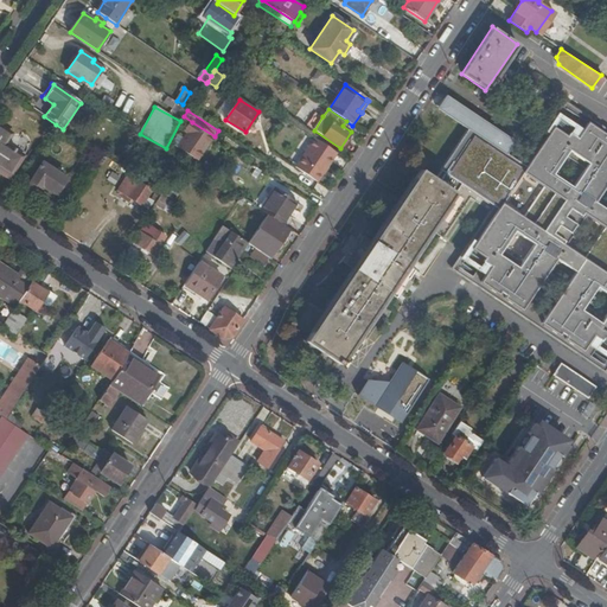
[(323,116),(319,114),(311,128),(314,131),(323,116)]
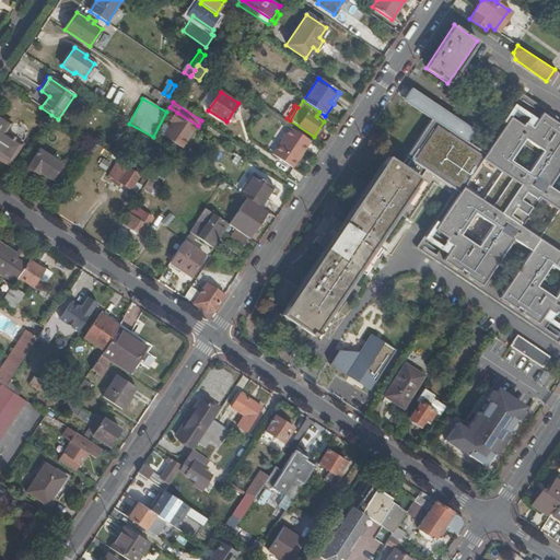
[(453,191),(423,236),(444,249),(438,259),(476,284),(508,237),(525,249),(494,296),(533,322),(543,307),(547,311),(545,314),(559,324),(559,190),(546,182),(559,160),(559,123),(538,108),(532,118),(512,105),(482,150),(465,138),(471,129),(436,105),(404,155),(398,163),(417,176),(421,170),(453,191)]
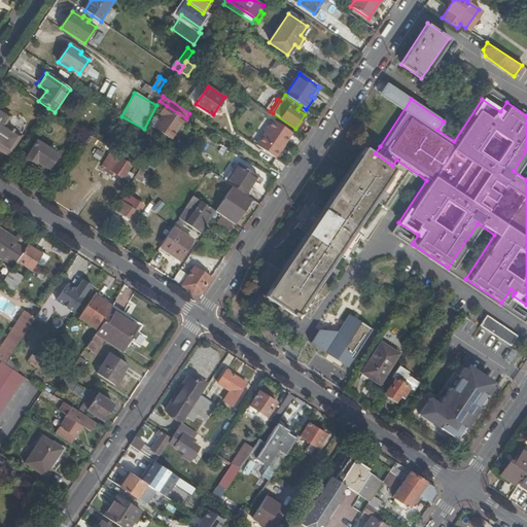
[(164,116),(167,118),(160,131),(172,139),(186,118),(167,106),(162,115),(164,116)]
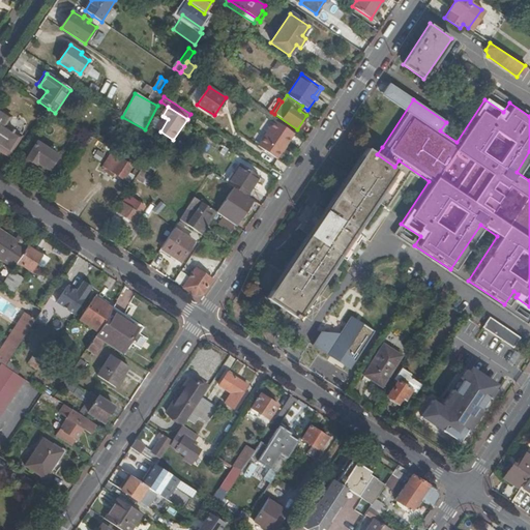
[(0,150),(9,156),(22,138),(6,126),(11,118),(0,110),(0,150)]
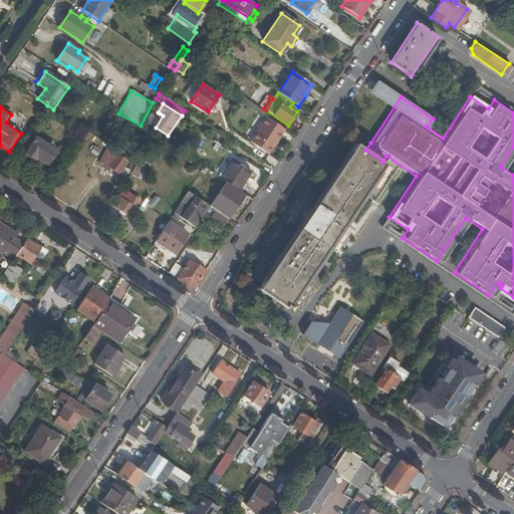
[(163,115),(160,113),(152,125),(156,127),(163,115)]
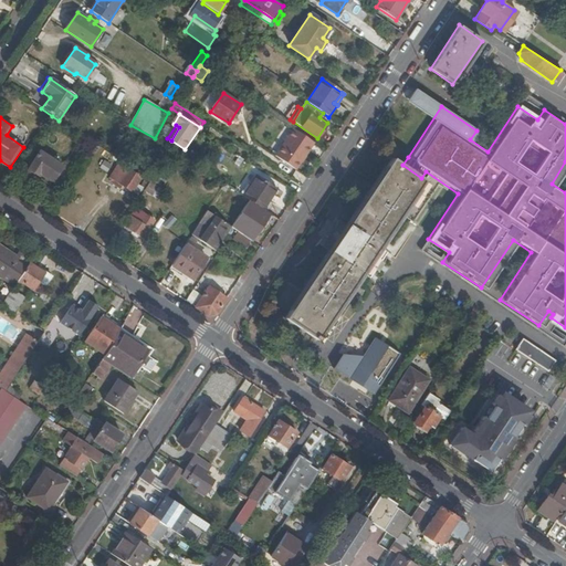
[(314,143),(294,129),(275,158),(280,160),(295,170),(314,143)]
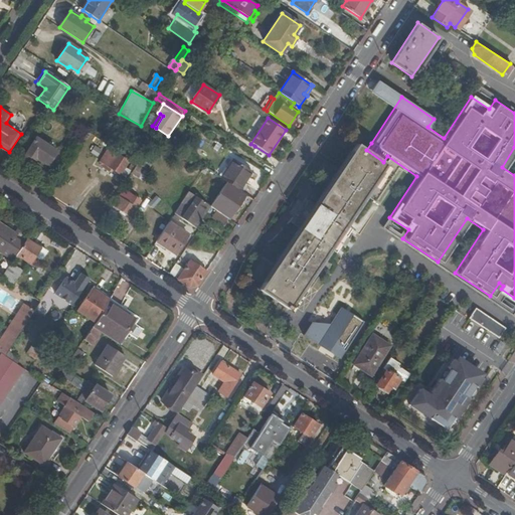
[(145,143),(147,145),(154,135),(151,133),(145,141),(146,141),(145,143)]
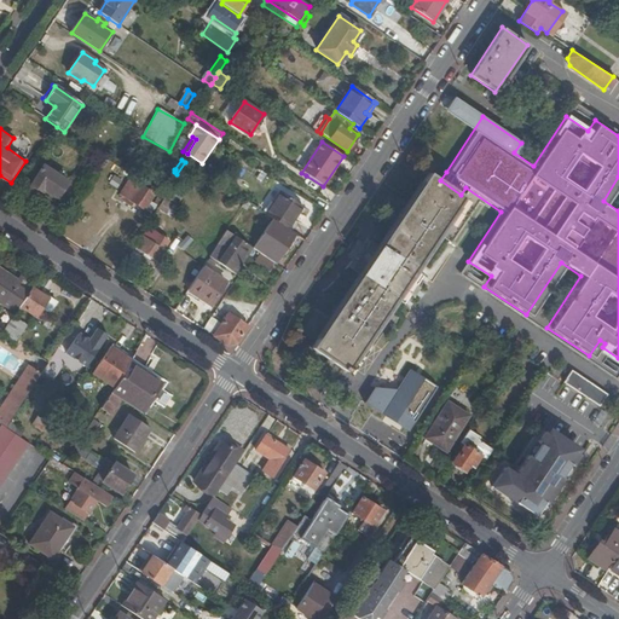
[(39,173),(32,185),(41,192),(47,196),(48,194),(56,198),(57,200),(64,190),(62,189),(65,183),(44,168),(40,174),(39,173)]
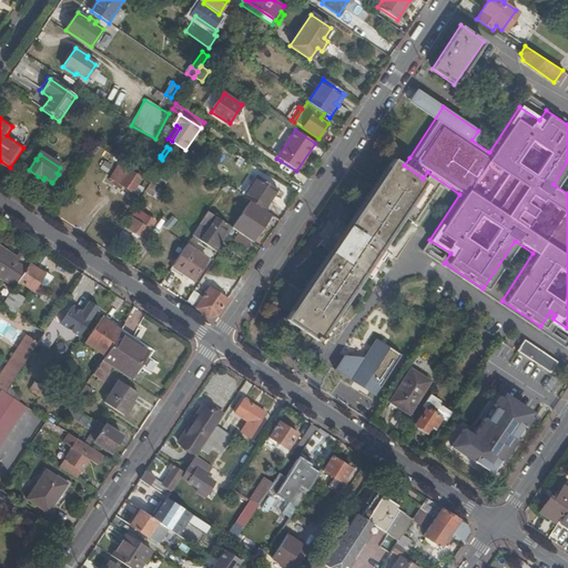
[(346,222),(338,216),(330,231),(376,261),(384,250),(377,245),(423,179),(391,156),(346,222)]
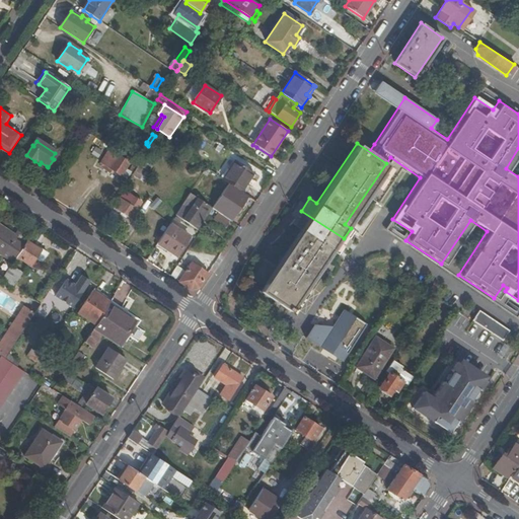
[(94,147),(91,155),(98,158),(102,151),(94,147)]
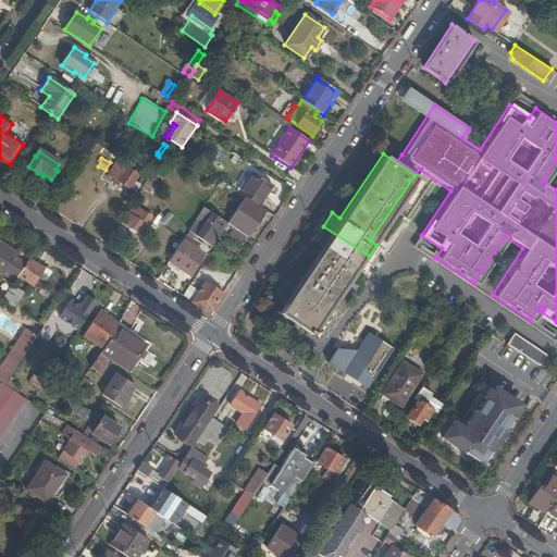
[(126,166),(120,161),(114,169),(122,173),(125,168),(126,166)]
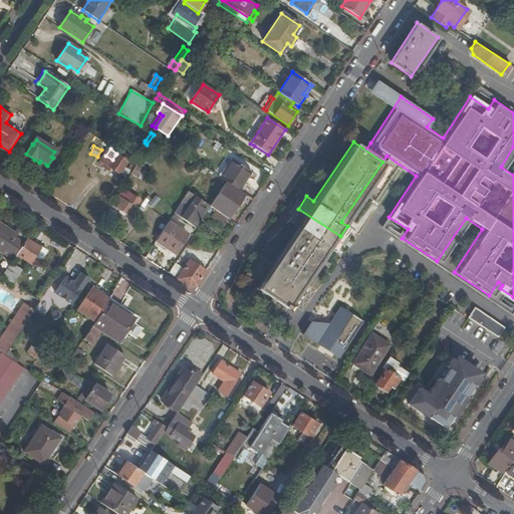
[(119,174),(126,163),(115,155),(112,160),(105,156),(99,166),(108,172),(111,168),(119,174)]
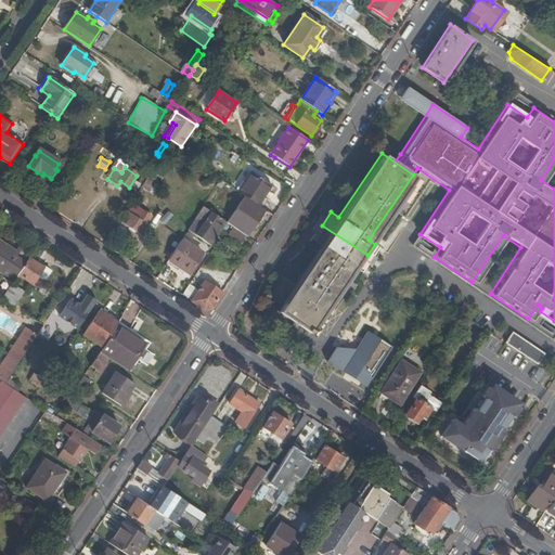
[(271,186),(252,173),(239,192),(245,196),(256,204),(258,206),(271,186)]
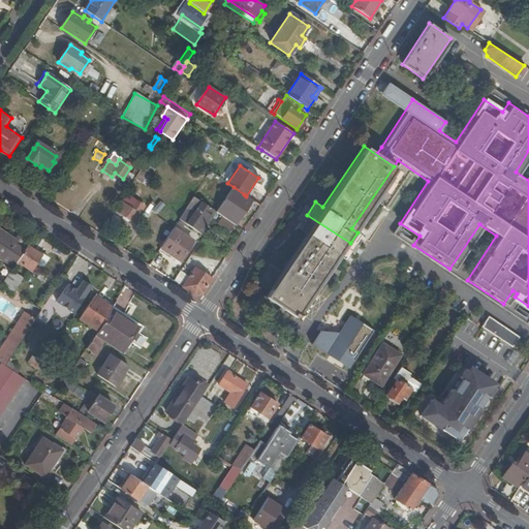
[(244,194),(234,187),(216,214),(220,217),(225,221),(227,218),(237,224),(243,215),(246,217),(254,204),(243,196),(244,194)]
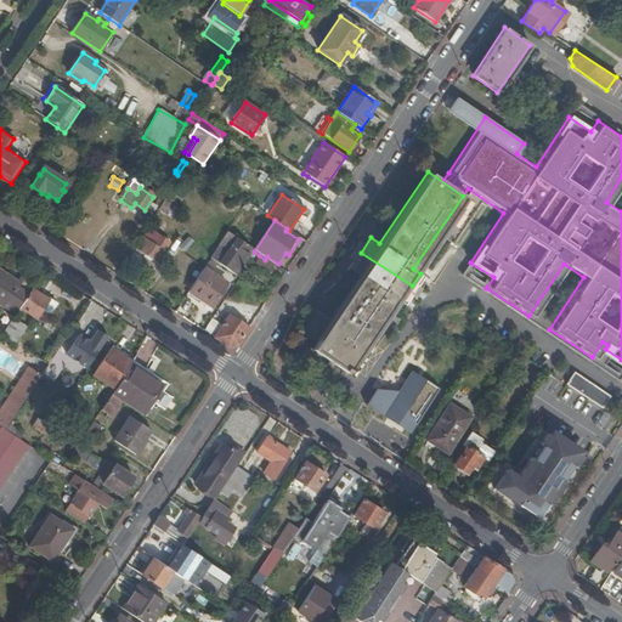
[(170,243),(156,233),(152,239),(150,242),(147,241),(143,238),(137,249),(159,264),(165,253),(164,252),(170,243)]
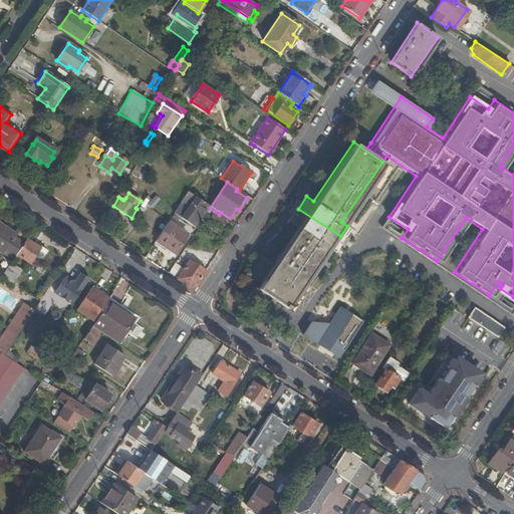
[(177,208),(173,214),(192,227),(206,206),(187,193),(182,201),(189,206),(185,213),(177,208)]
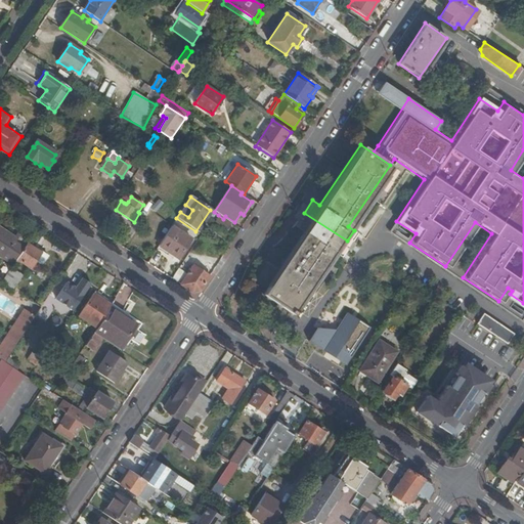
[(336,252),(339,254),(347,241),(304,213),(296,224),(303,228),(261,291),(290,312),(321,266),(324,268),(336,252)]
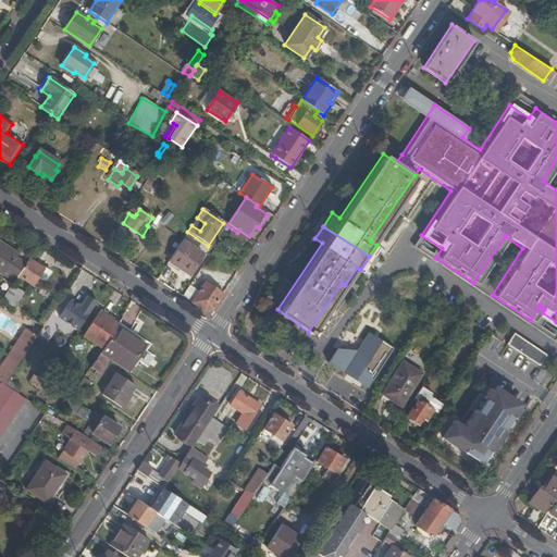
[(227,237),(240,246),(246,238),(237,233),(232,229),(227,237)]
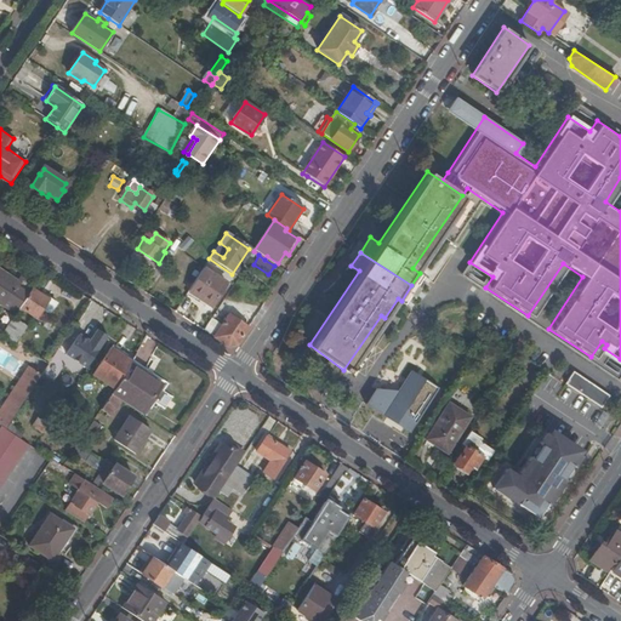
[(224,285),(201,269),(188,290),(211,306),(224,285)]
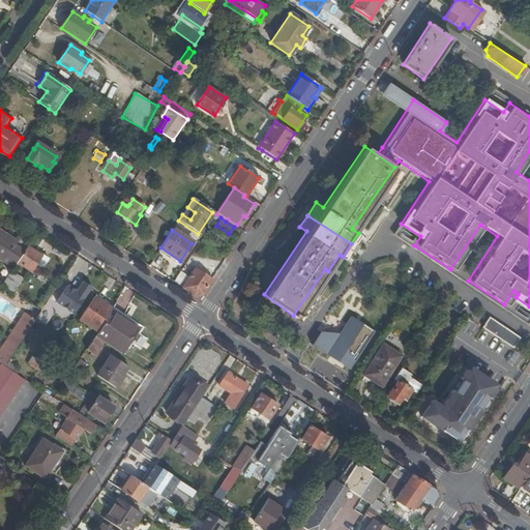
[(0,231),(0,258),(12,267),(13,265),(26,246),(16,239),(15,241),(0,231)]
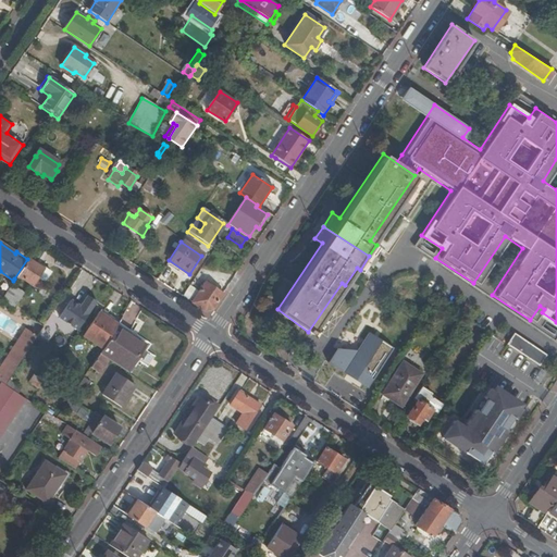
[(42,269),(27,259),(14,279),(19,281),(20,279),(32,285),(38,275),(42,269)]
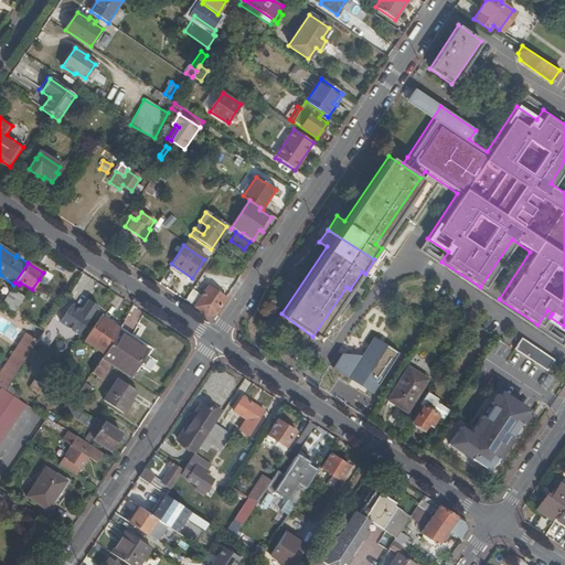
[(208,287),(200,299),(194,307),(206,315),(208,316),(215,313),(226,299),(208,287)]
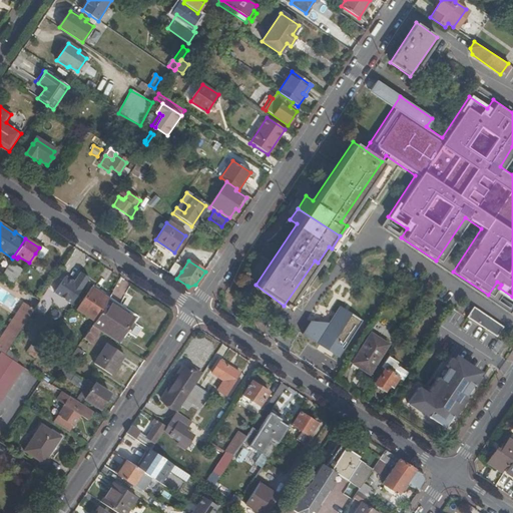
[(9,263),(4,271),(0,276),(12,285),(20,273),(21,271),(9,263)]
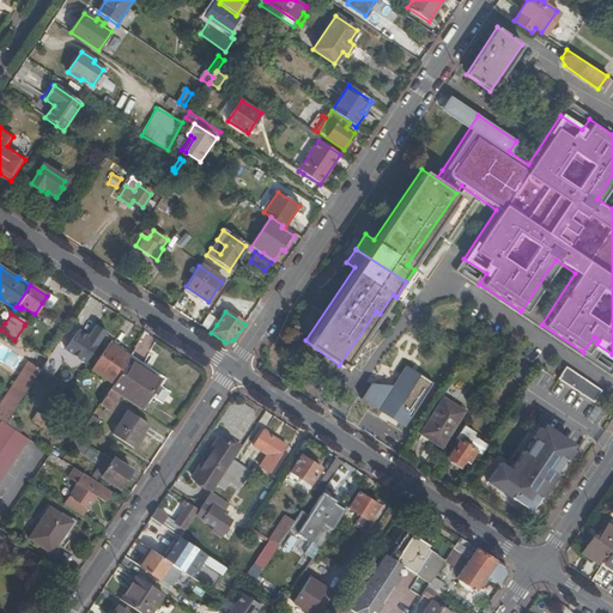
[(217,325),(212,321),(206,329),(211,333),(217,325)]
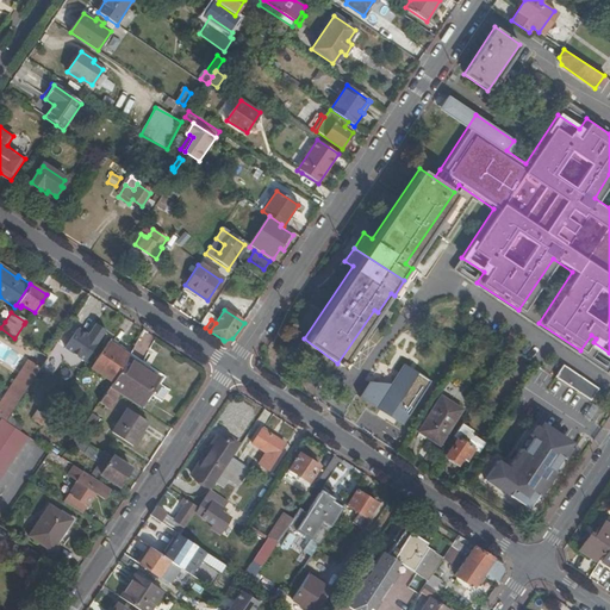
[(106,330),(94,322),(87,332),(79,327),(64,347),(85,361),(106,330)]
